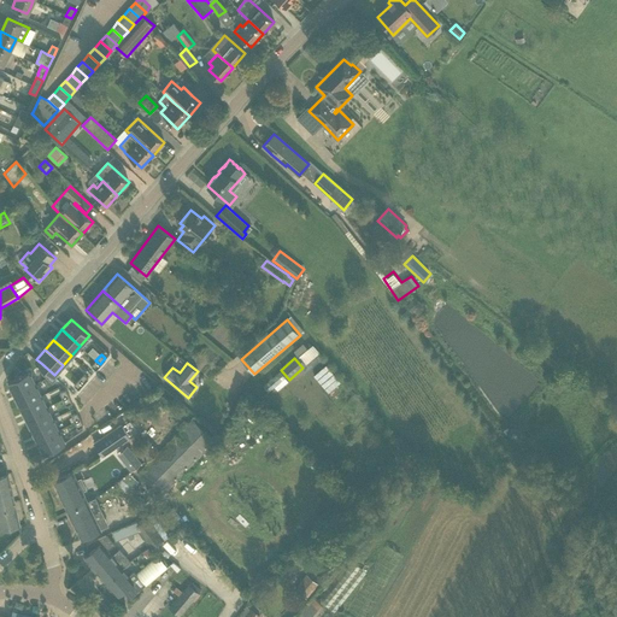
[(327,364),(315,375),(329,393),(342,382),(327,364)]
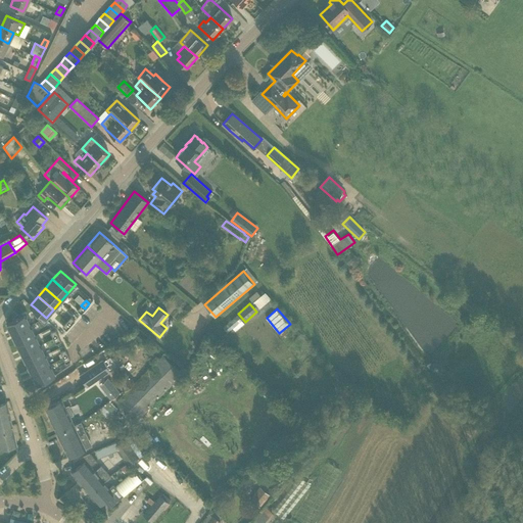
[(25,315),(6,324),(11,334),(30,325),(25,315)]
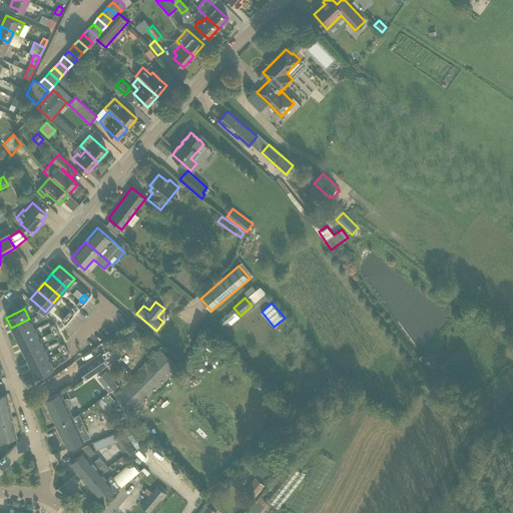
[(29,319),(11,328),(16,337),(34,328),(29,319)]
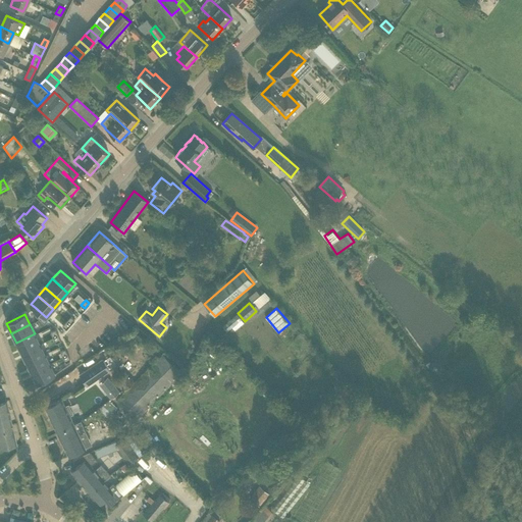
[(35,333),(16,343),(21,353),(40,344),(35,333)]
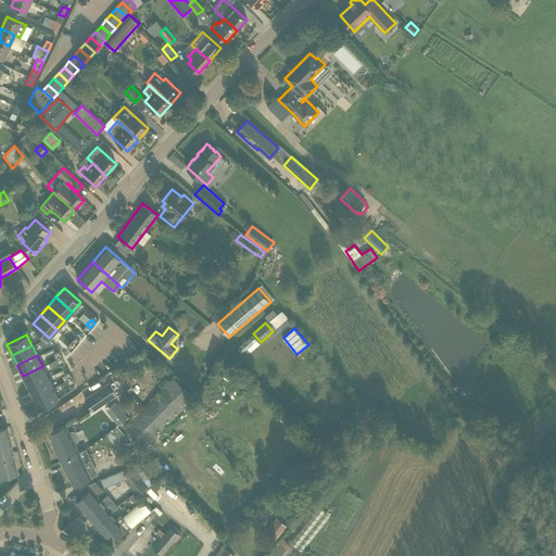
[(133,357),(123,364),(128,373),(138,366),(133,357)]
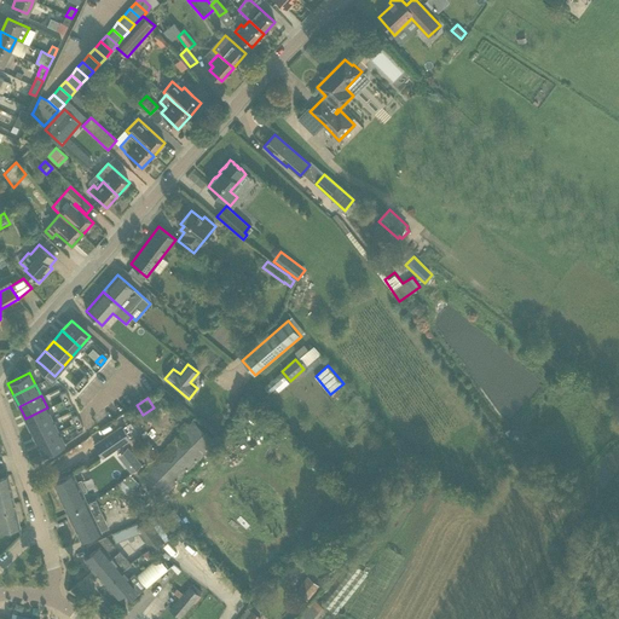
[(47,408),(25,418),(32,431),(53,420),(47,408)]
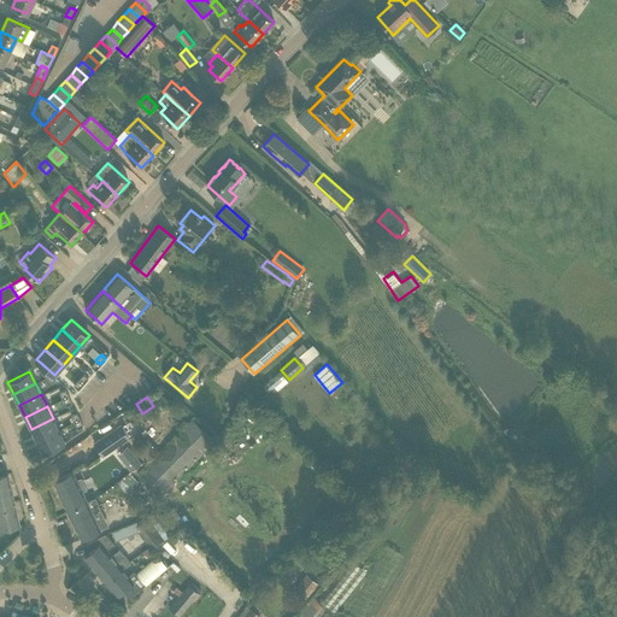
[(116,417),(88,435),(98,448),(124,430),(116,417)]
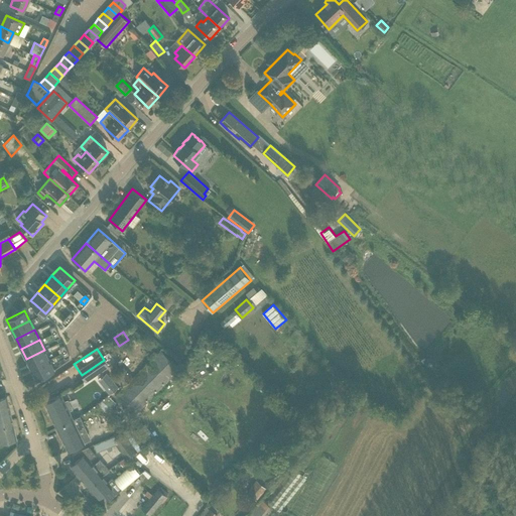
[(44,350),(26,359),(31,368),(49,359),(44,350)]
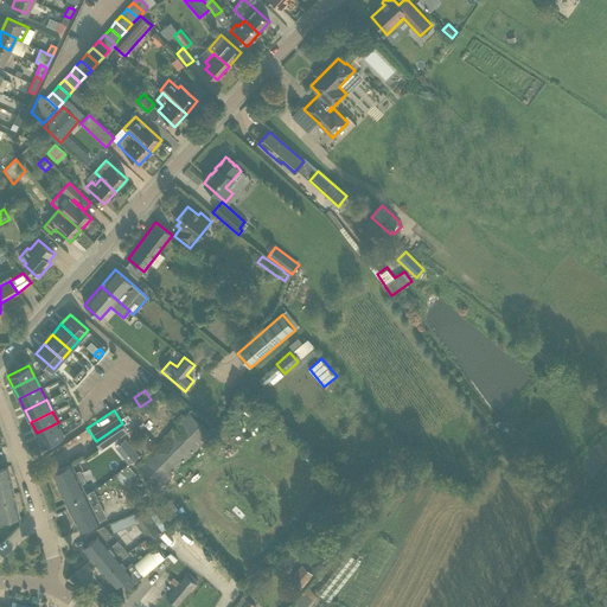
[(135,466),(158,487),(210,434),(189,413),(135,466)]
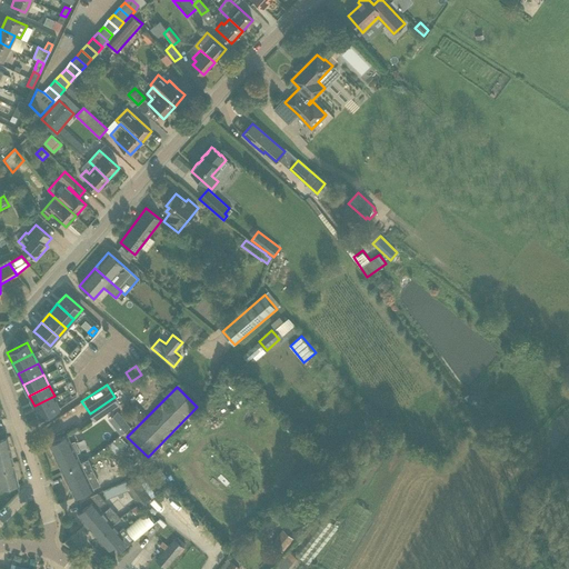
[(55,396),(35,406),(40,417),(60,407),(55,396)]
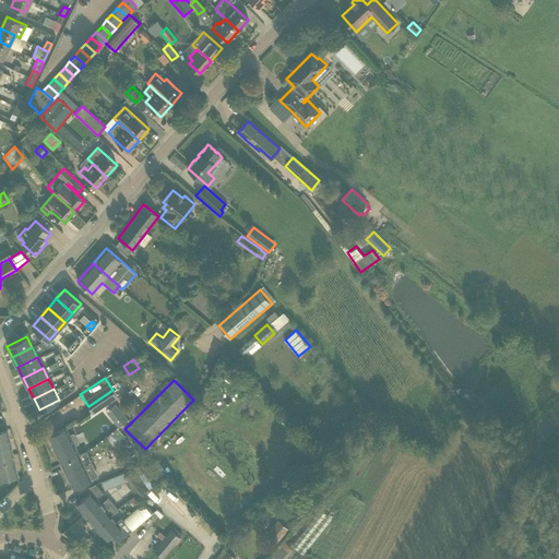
[(137,401),(125,412),(132,419),(144,408),(137,401)]
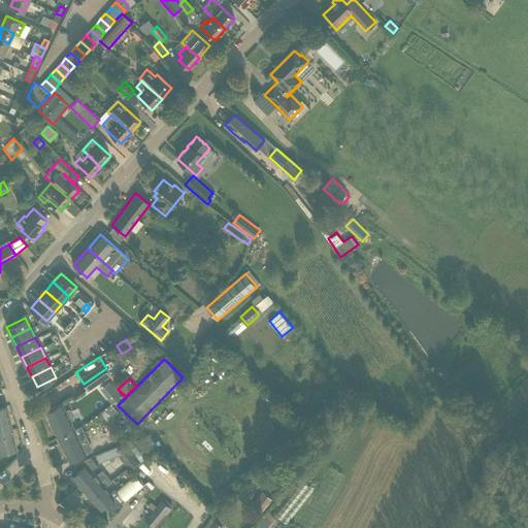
[(118,392),(108,399),(111,403),(121,396),(118,392)]
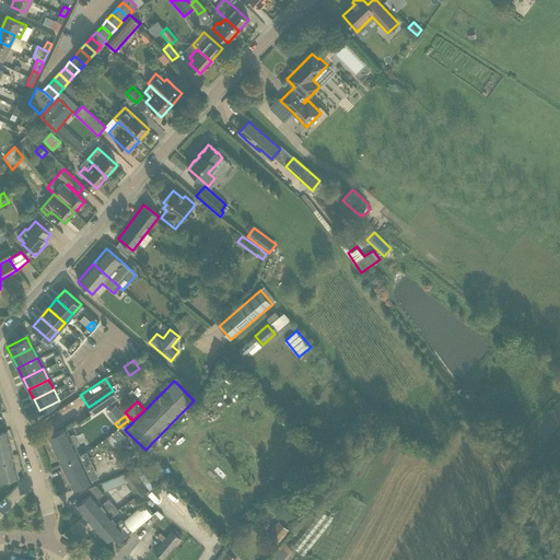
[(0,450),(1,451),(2,455),(12,453),(7,430),(4,430),(2,422),(0,422),(0,450)]
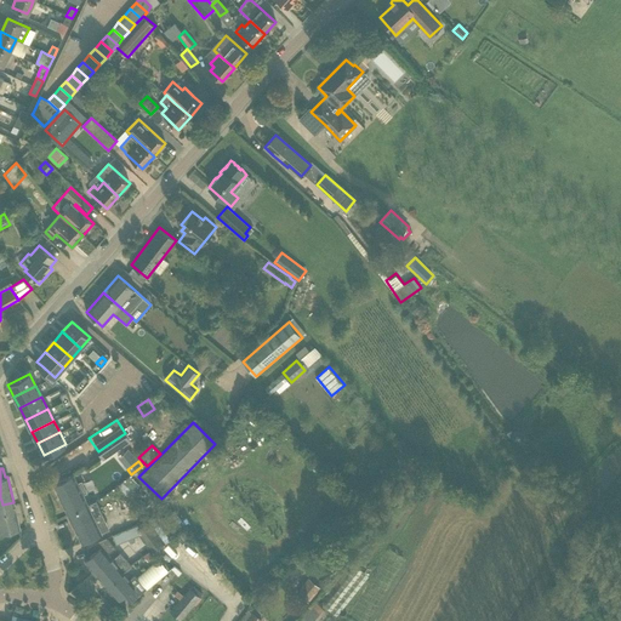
[(73,474),(53,484),(68,514),(87,505),(83,495),(87,493),(81,480),(78,483),(73,474)]
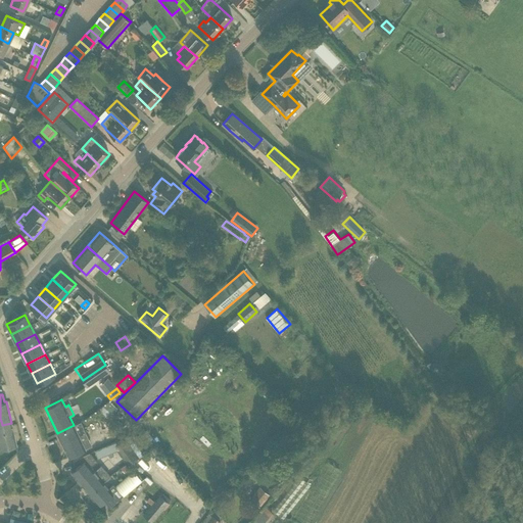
[(0,448),(17,445),(16,440),(12,424),(11,423),(2,425),(1,421),(0,420),(0,448)]
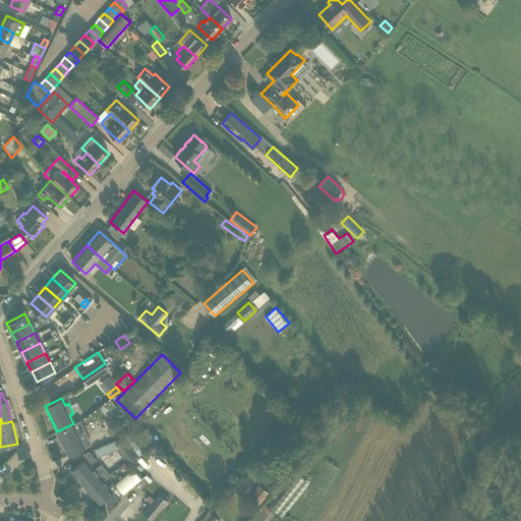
[(73,423),(57,431),(68,456),(77,451),(85,448),(84,447),(78,433),(85,430),(80,420),(73,423)]
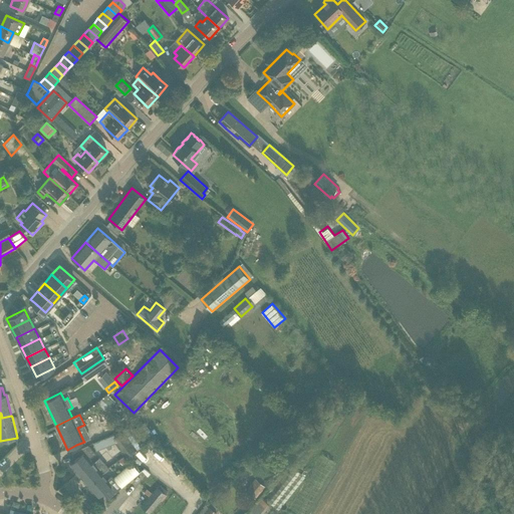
[(118,435),(113,439),(115,443),(125,457),(137,450),(123,432),(118,435)]
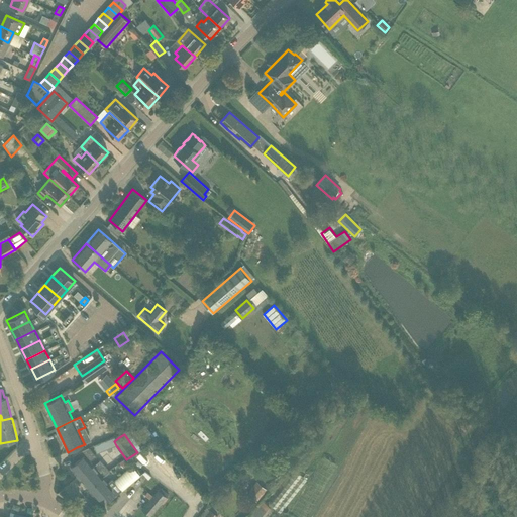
[(118,435),(93,445),(96,454),(116,445),(114,441),(119,437),(118,435)]
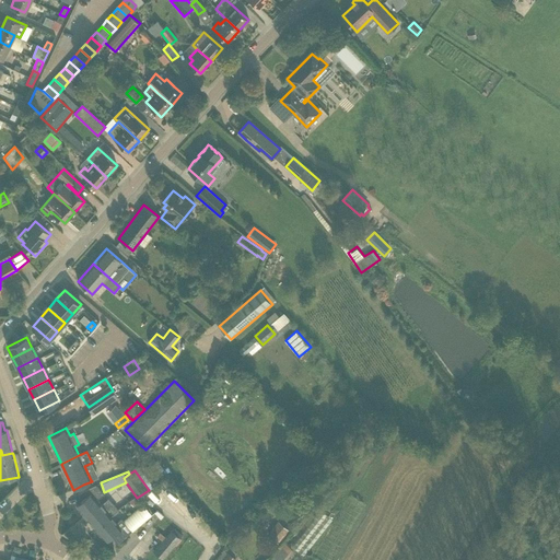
[(102,504),(97,499),(101,501),(105,498),(102,494),(104,493),(96,485),(78,493),(83,500),(77,505),(86,517),(102,504)]
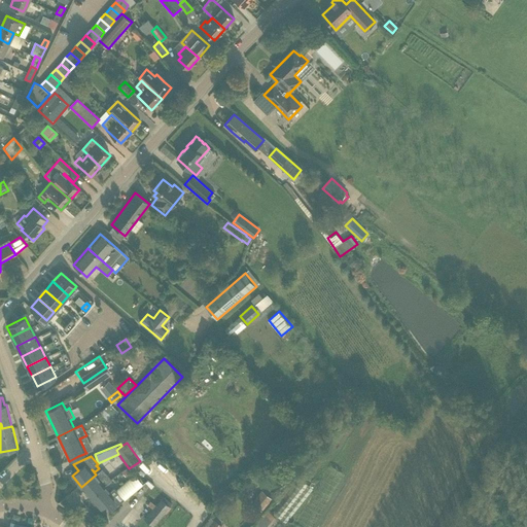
[(173,466),(169,470),(186,489),(190,485),(173,466)]
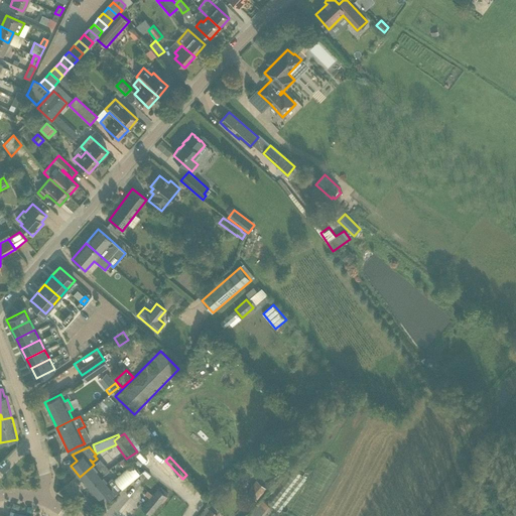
[(94,465),(80,477),(89,487),(102,476),(102,475),(109,470),(100,460),(94,465)]
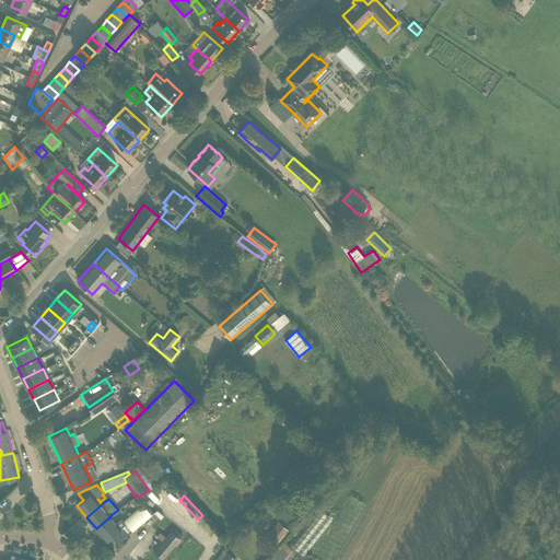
[(132,532),(151,516),(141,505),(124,521),(121,518),(117,523),(111,516),(96,528),(106,540),(112,536),(117,544),(132,531),(132,532)]
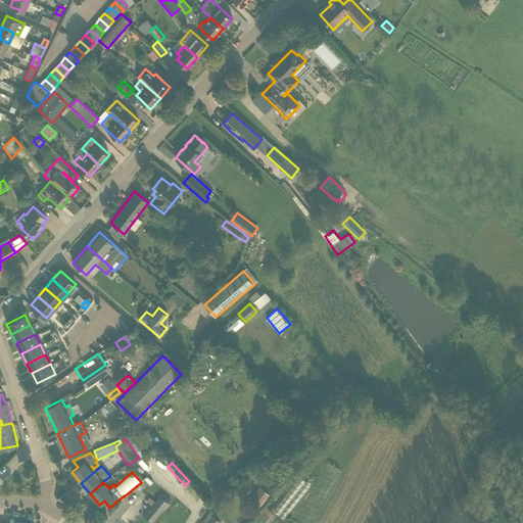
[(268,493),(259,487),(250,500),(258,506),(268,493)]
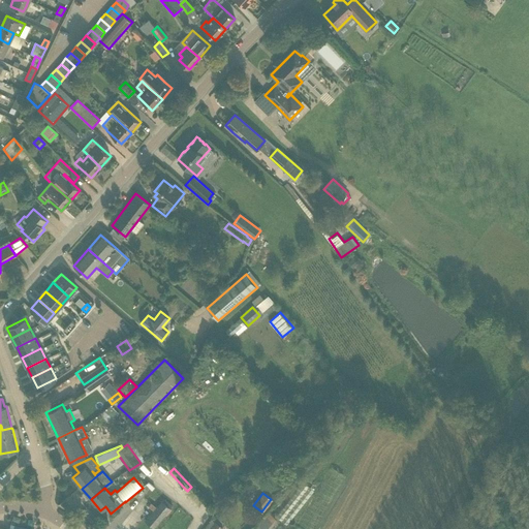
[(166,516),(172,509),(170,508),(173,505),(164,499),(162,501),(156,508),(150,503),(148,506),(154,510),(146,521),(154,528),(165,515),(166,516)]
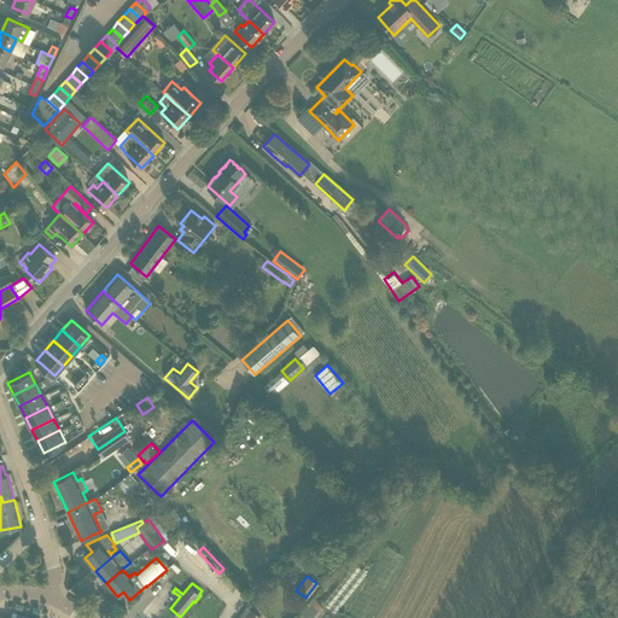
[(314,599),(297,617),(315,617),(325,607),(314,599)]
